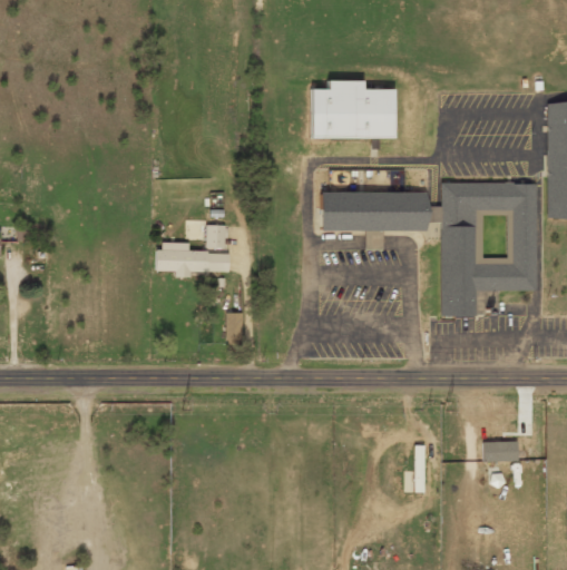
[(311,138),(394,138),(394,89),(363,89),(363,80),(328,80),(328,89),(311,89),(311,138)]
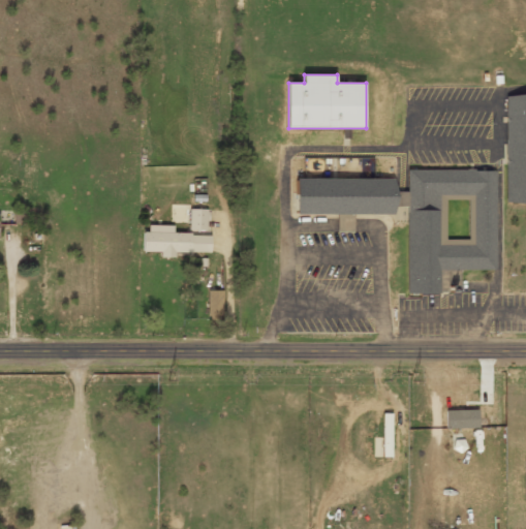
[(525,97),(508,97),(508,204),(525,204),(525,97)]
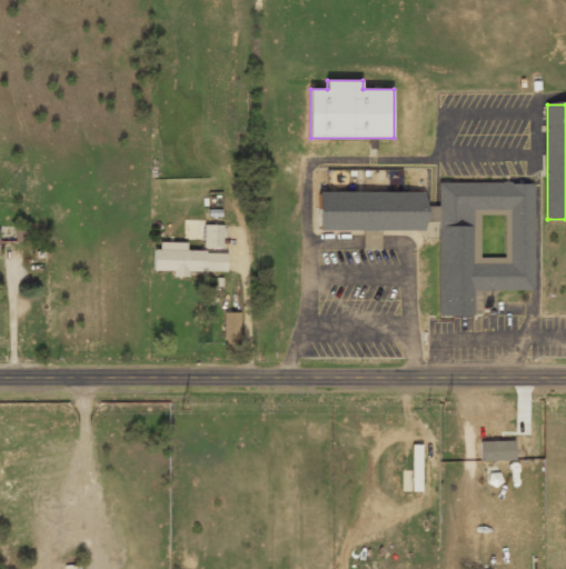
[(536,182),(440,182),(440,207),(426,207),(426,192),(319,192),(319,230),(426,231),(426,222),(440,222),(440,317),(475,317),(475,290),(536,290),(536,182)]
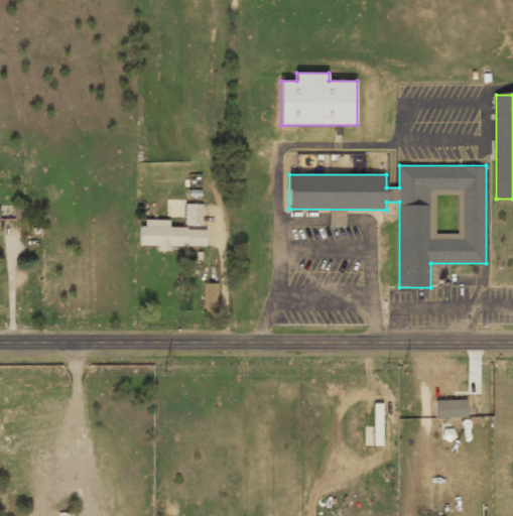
[(186,224),(204,225),(205,205),(187,204),(186,224)]
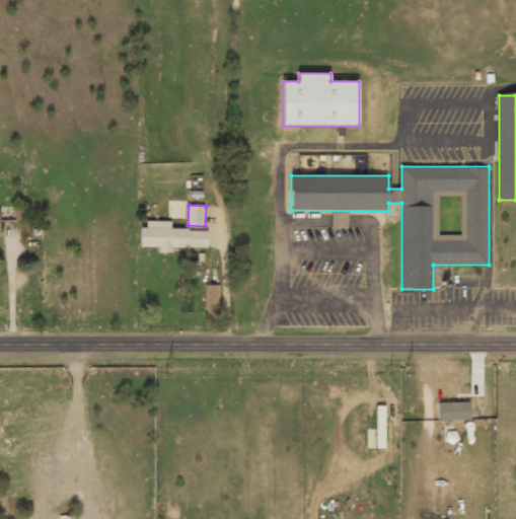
[(335,216),(335,229),(348,229),(348,216),(335,216)]
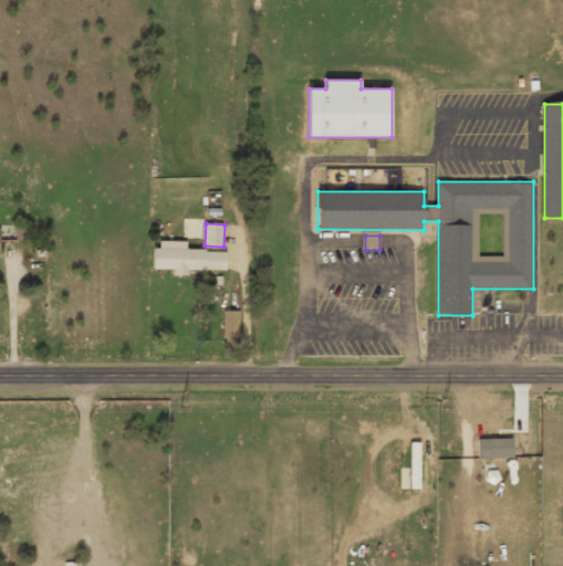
[(189,270),(227,270),(228,251),(187,250),(187,241),(157,241),(157,269),(174,270),(174,275),(189,275),(189,270)]
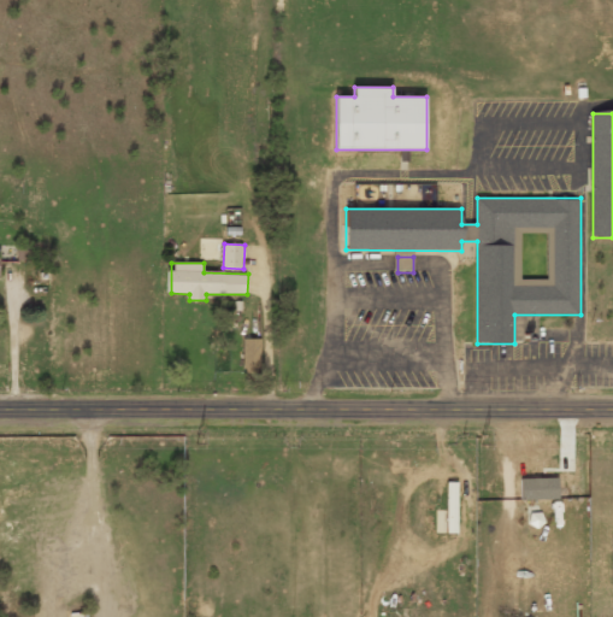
[(263,339),(245,339),(245,369),(263,369),(263,339)]
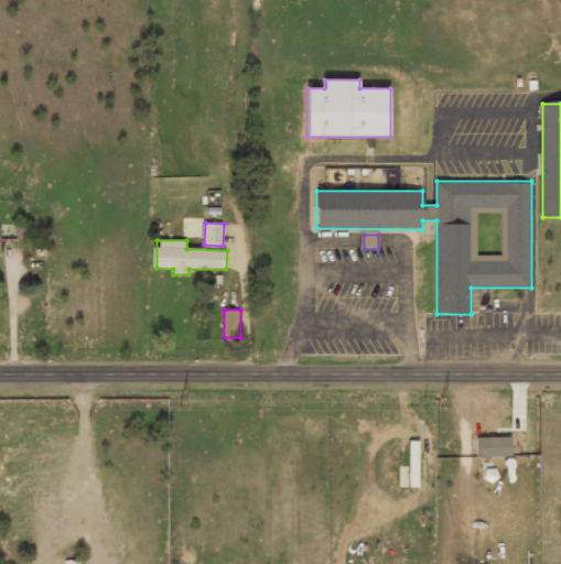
[(409,467),(401,467),(401,489),(420,489),(420,442),(409,442),(409,467)]
